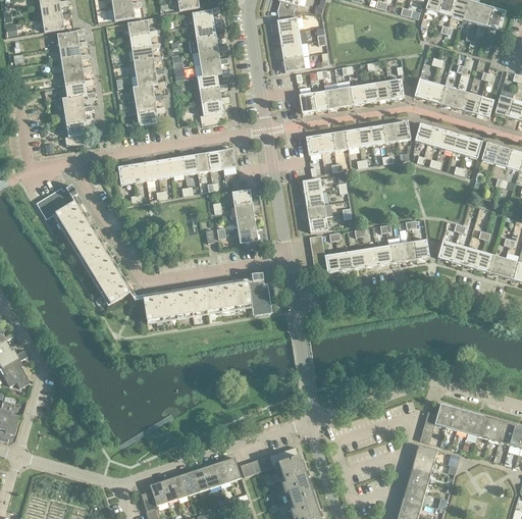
[(68,4),(68,0),(60,0),(60,2),(41,5),(43,18),(62,15),(62,13),(61,5),(68,4)]
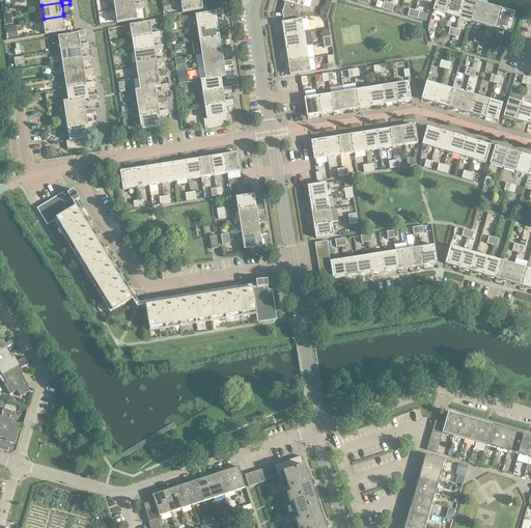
[(144,6),(143,0),(135,2),(135,4),(115,7),(117,21),(138,18),(136,7),(144,6)]
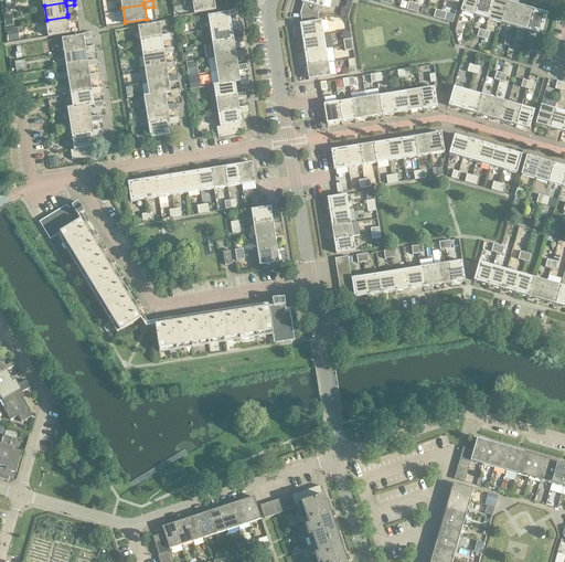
[(181,0),(173,1),(174,9),(182,8),(181,0)]
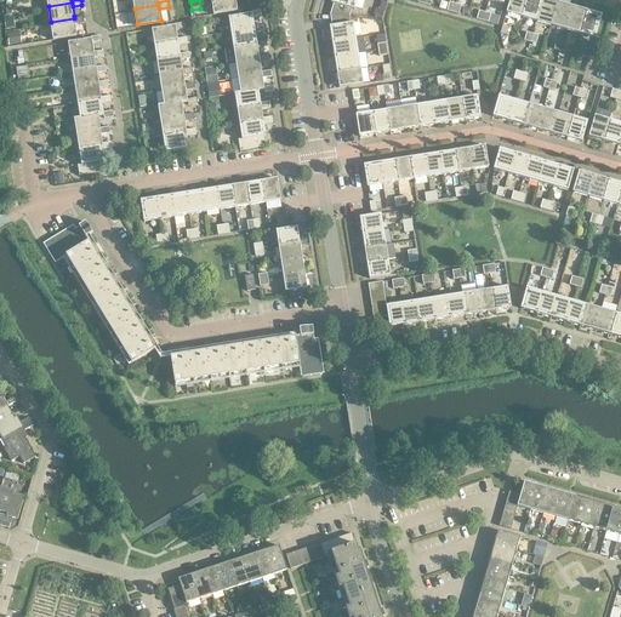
[(211,0),(214,12),(238,9),(237,0),(211,0)]
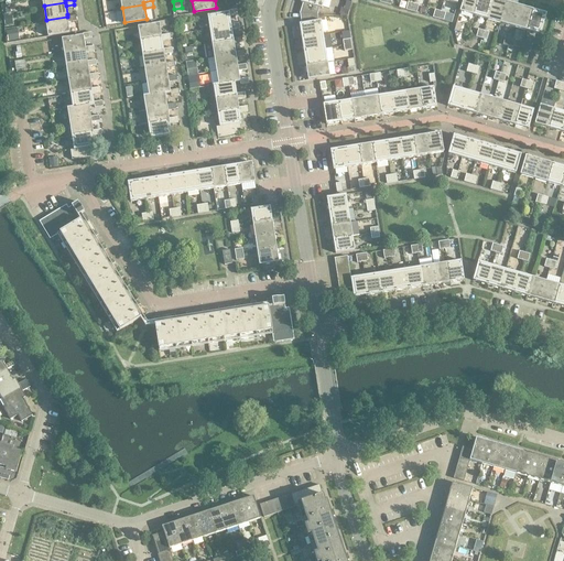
[(301,0),(303,1),(300,11),(317,12),(320,6),(322,6),(323,0),(301,0)]
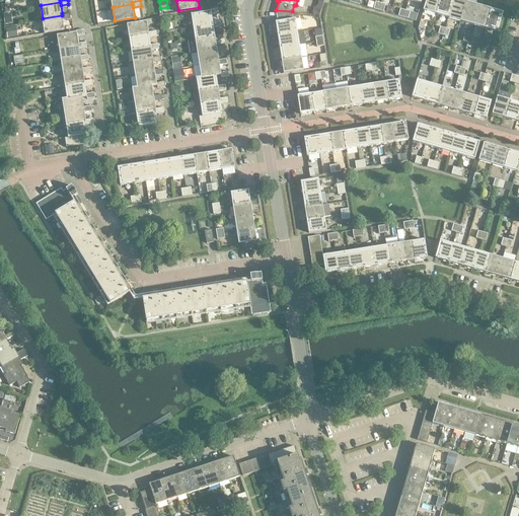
[(425,0),(423,8),(436,11),(438,0),(425,0)]
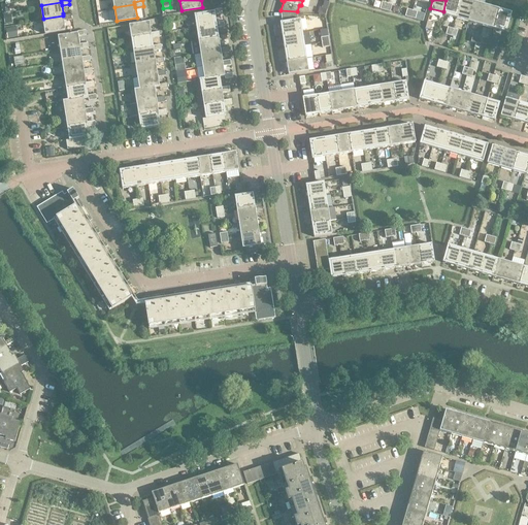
[(446,0),(443,11),(456,15),(460,0),(446,0)]
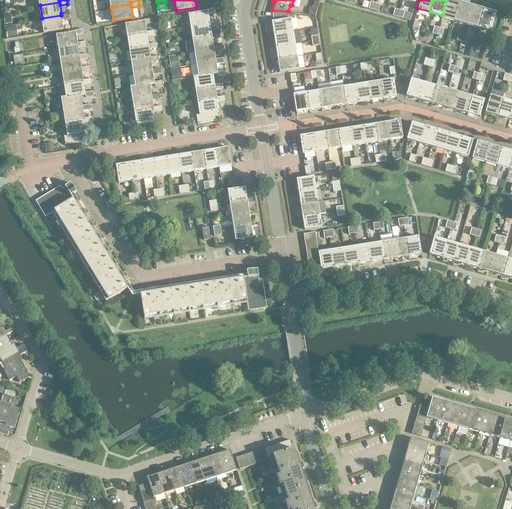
[(446,0),(442,15),(454,18),(459,0),(446,0)]
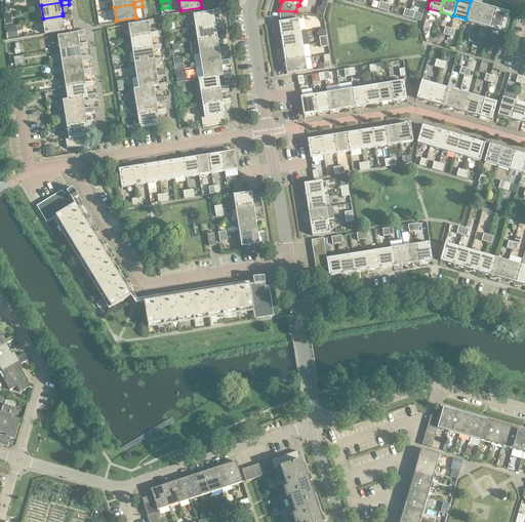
[(484,3),(474,0),(471,0),(466,18),(478,23),(484,3)]
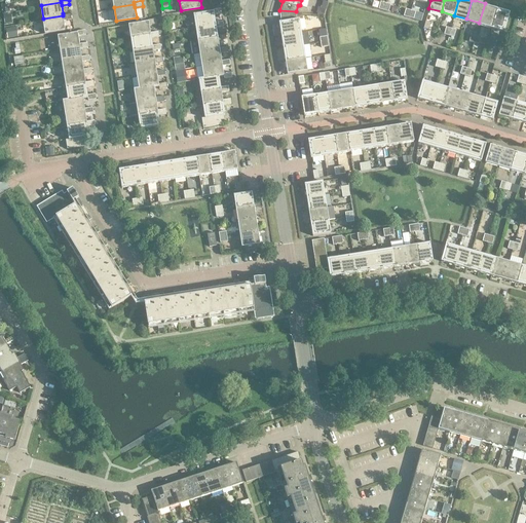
[(497,6),(485,3),(479,23),(491,26),(497,6)]
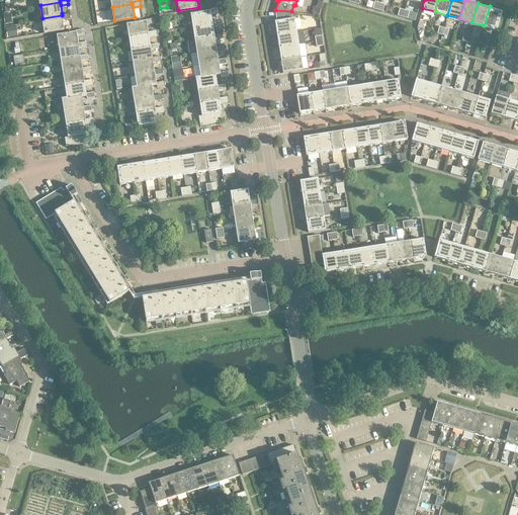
[(219,11),(218,6),(210,7),(210,9),(190,12),(192,25),(212,22),(212,20),(211,12),(219,11)]
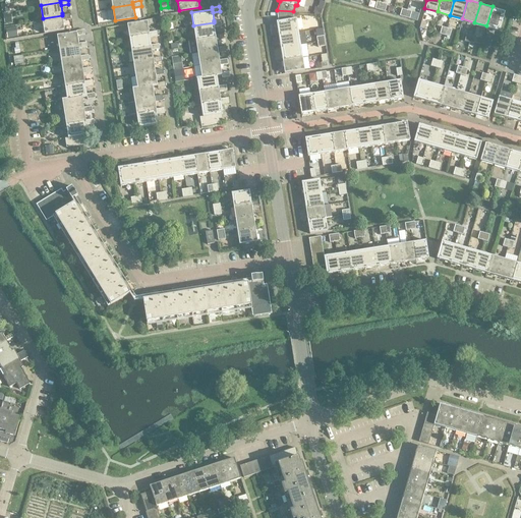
[(505,10),(493,6),(486,25),(500,30),(505,10)]
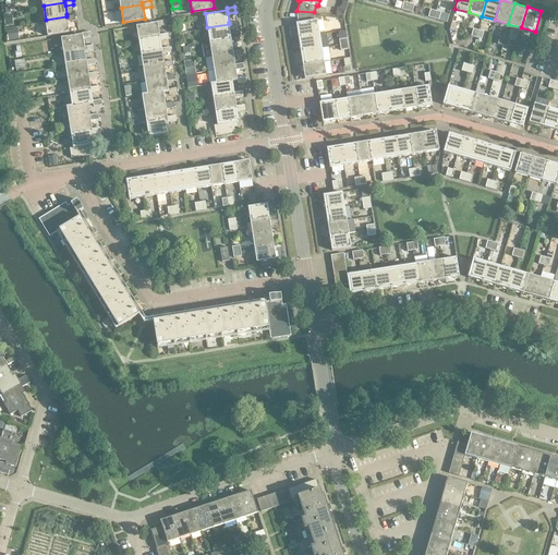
[(314,12),(296,11),(299,21),(296,21),(299,35),(320,32),(318,17),(315,19),(314,12)]
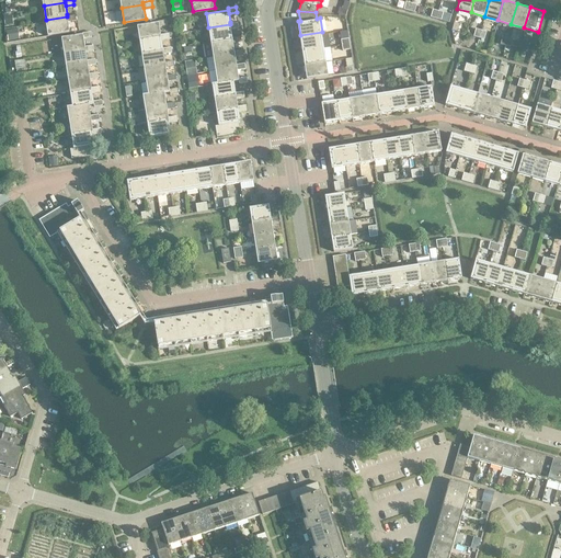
[(13,12),(4,14),(6,23),(14,22),(13,12)]
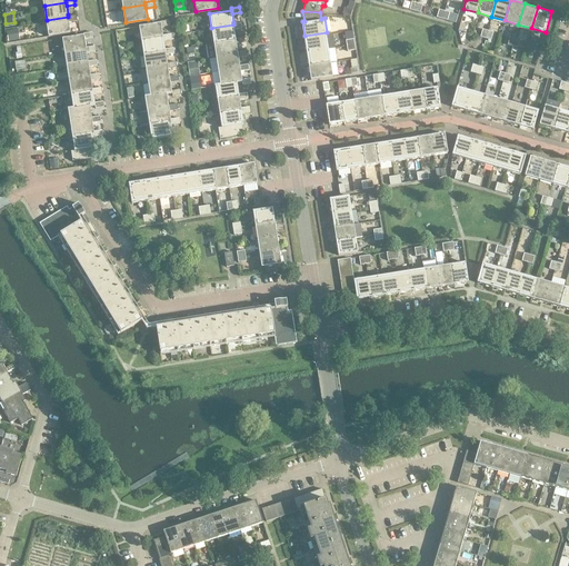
[(77,19),(77,12),(68,15),(68,17),(47,20),(49,35),(70,31),(69,20),(77,19)]
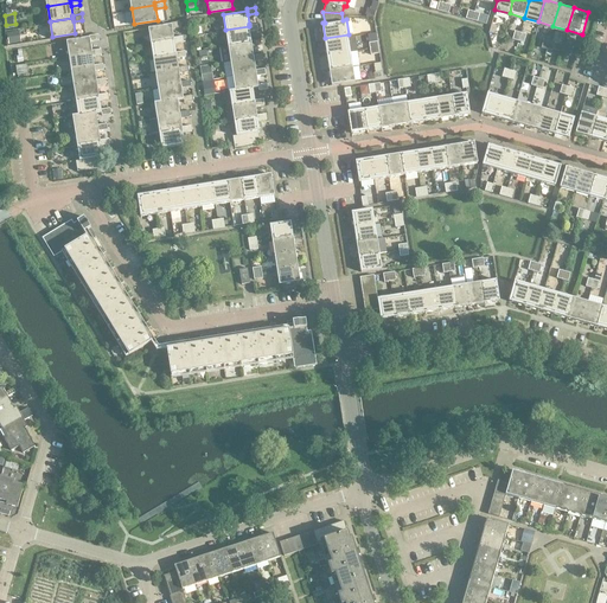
[(181,25),(180,19),(171,20),(172,23),(148,26),(151,42),(174,38),(174,34),(172,26),(181,25)]
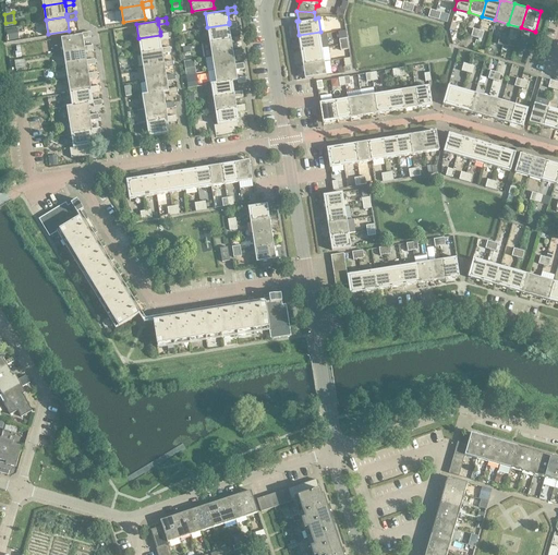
[(238,25),(237,20),(229,22),(229,24),(207,27),(209,40),(231,37),(231,35),(230,27),(238,25)]
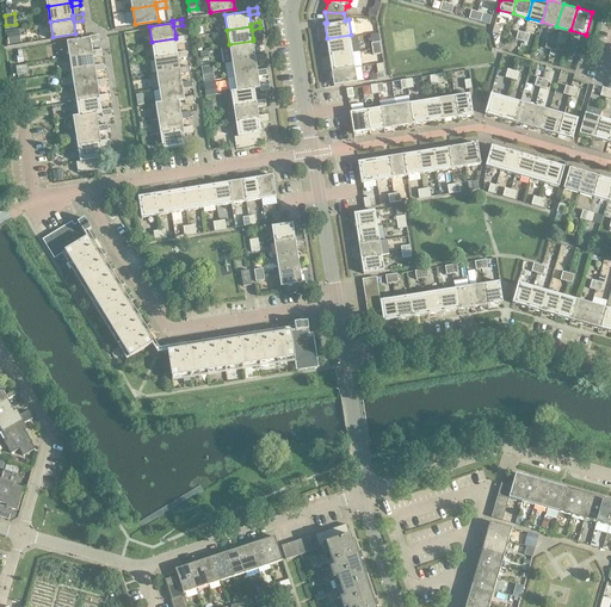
[(19,29),(7,30),(8,42),(22,41),(19,29)]
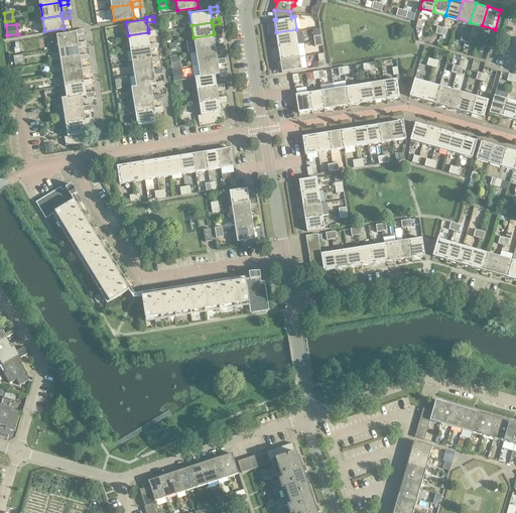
[(77,30),(56,33),(58,46),(79,42),(79,40),(77,33),(85,32),(84,27),(76,28),(77,30)]
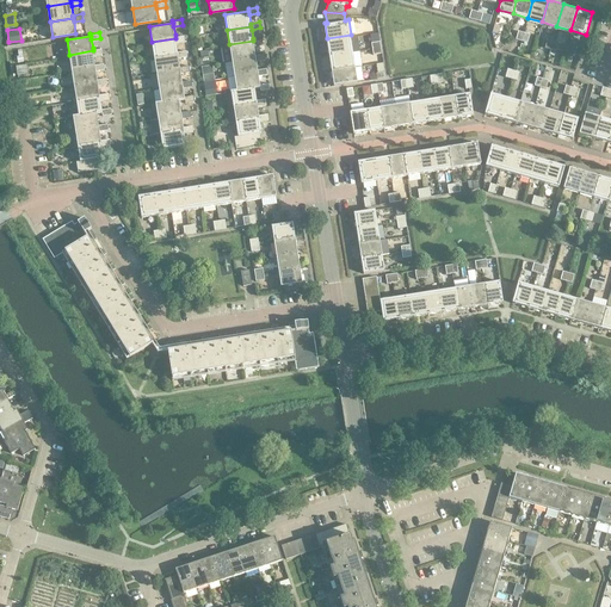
[(185,39),(184,33),(176,35),(176,38),(152,42),(154,56),(178,53),(178,50),(176,42),(185,39)]
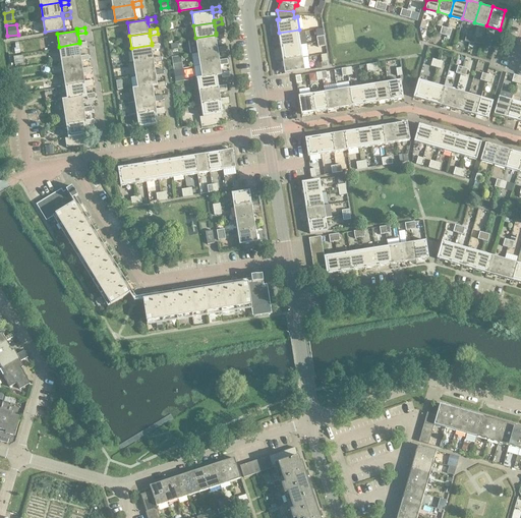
[(301,43),(299,30),(279,33),(281,46),(301,43)]
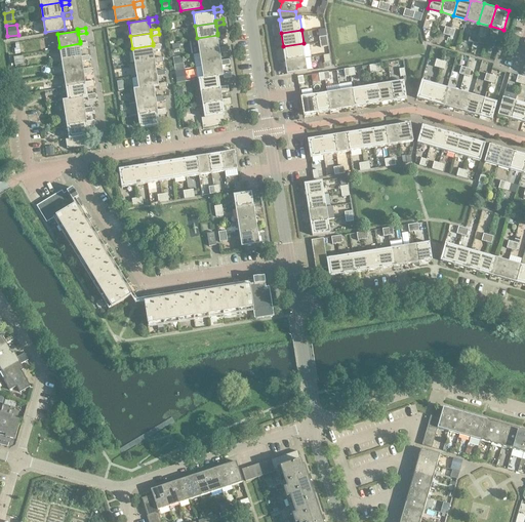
[(226,37),(225,32),(217,33),(217,35),(197,38),(199,51),(219,48),(219,45),(218,38),(226,37)]
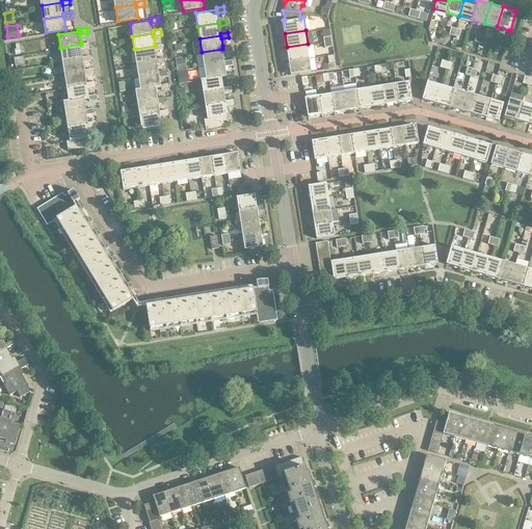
[(89,46),(88,41),(81,42),(81,44),(60,48),(62,60),(83,57),(83,55),(81,47),(89,46)]
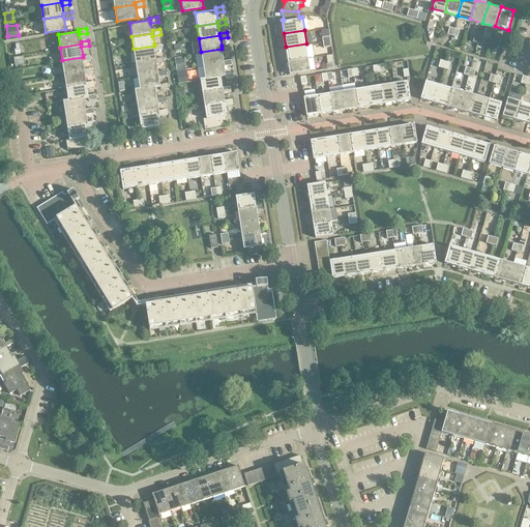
[(163,48),(162,42),(154,44),(154,46),(134,49),(136,62),(156,58),(156,56),(154,49),(163,48)]
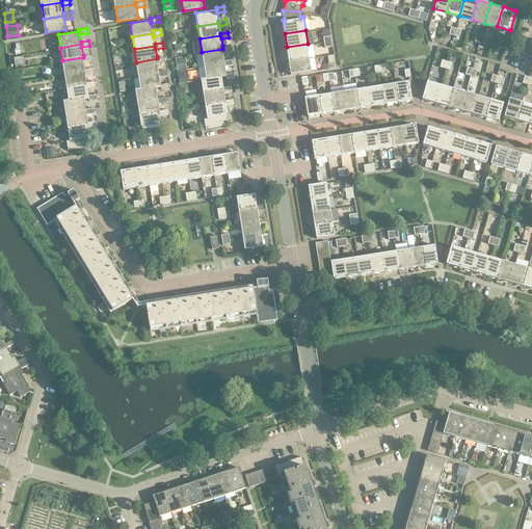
[(309,56),(308,44),(287,47),(289,59),(309,56)]
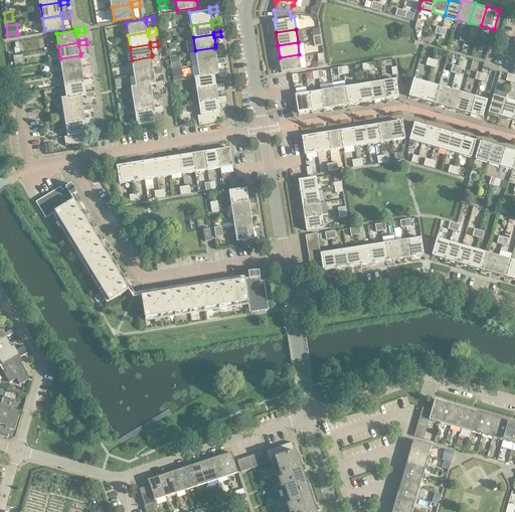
[(223,48),(222,43),(215,44),(215,47),(195,50),(197,62),(217,59),(217,57),(216,50),(223,48)]
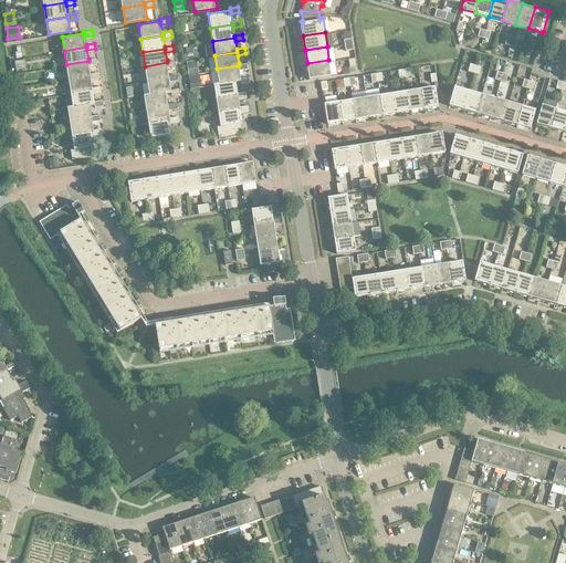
[(23,58),(13,60),(14,69),(24,66),(23,58)]
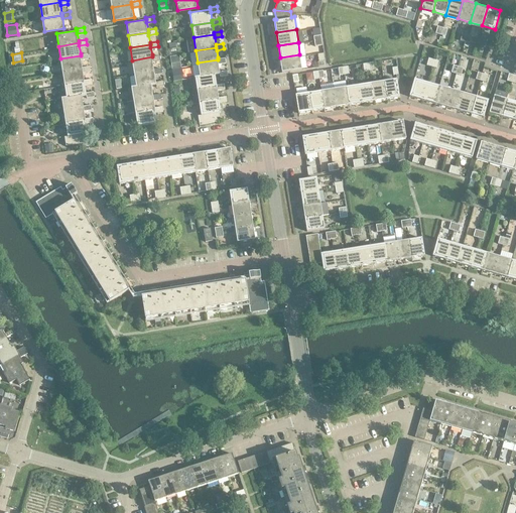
[(89,57),(88,52),(81,53),(81,55),(60,58),(62,72),(83,68),(82,66),(81,58),(89,57)]
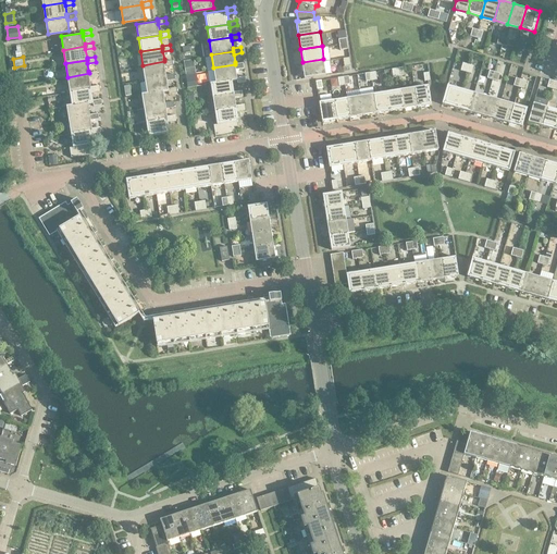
[(173,63),(172,58),(164,59),(164,61),(143,65),(145,78),(166,75),(165,73),(164,65),(173,63)]
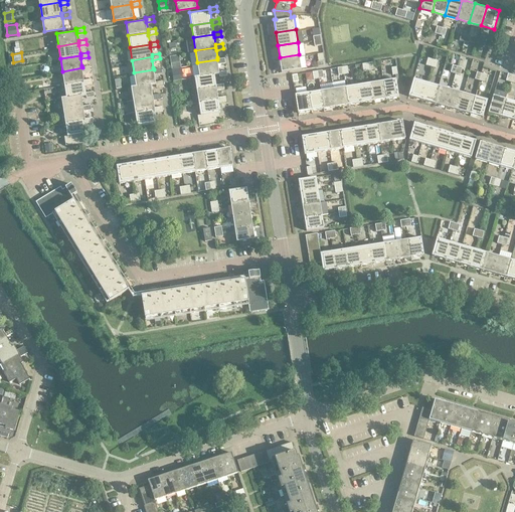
[(179,53),(170,54),(172,66),(181,64),(179,53)]
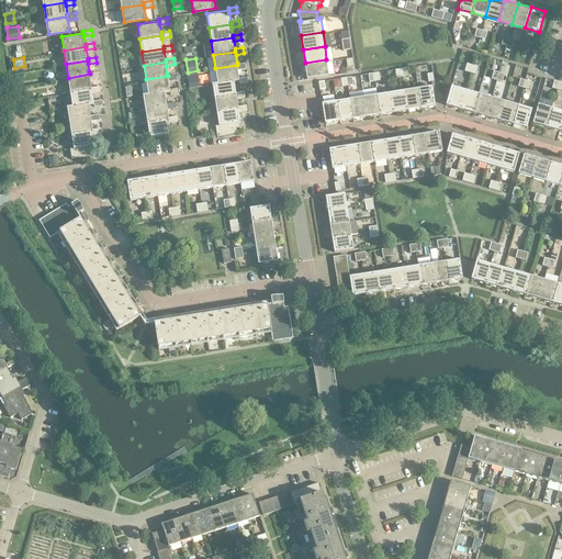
[(328,74),(326,59),(305,63),(307,77),(318,75),(328,74)]
